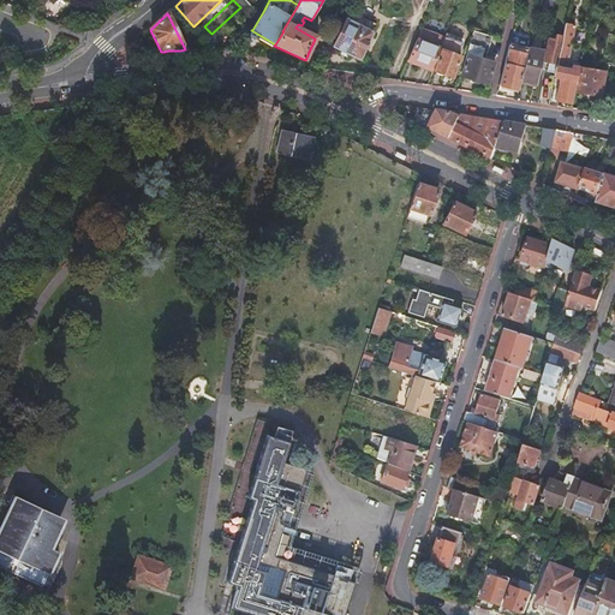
[(372,33),(345,19),(332,47),(359,59),(372,33)]
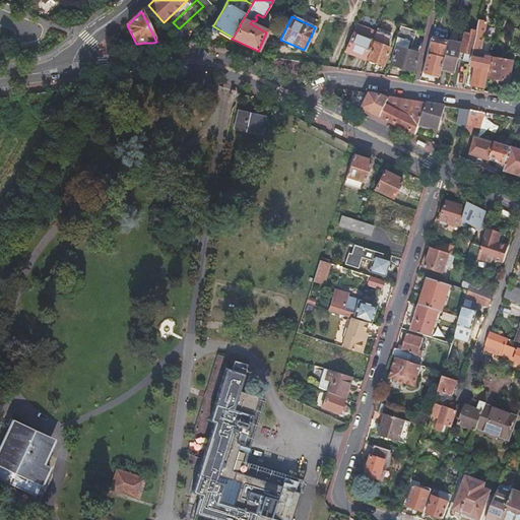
[(485,22),(477,20),(477,22),(474,34),(468,66),(473,66),(469,85),(476,86),(476,90),(482,91),(482,88),(483,88),(485,78),(490,58),(482,56),(482,60),(477,59),(478,56),(485,22)]
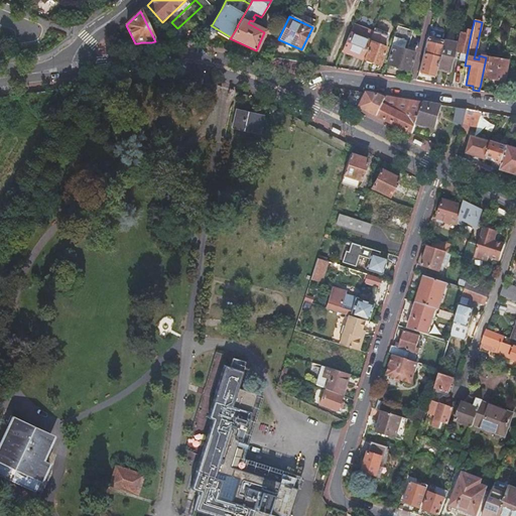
[(373,33),(354,25),(343,51),(363,59),(370,39),(373,33)]
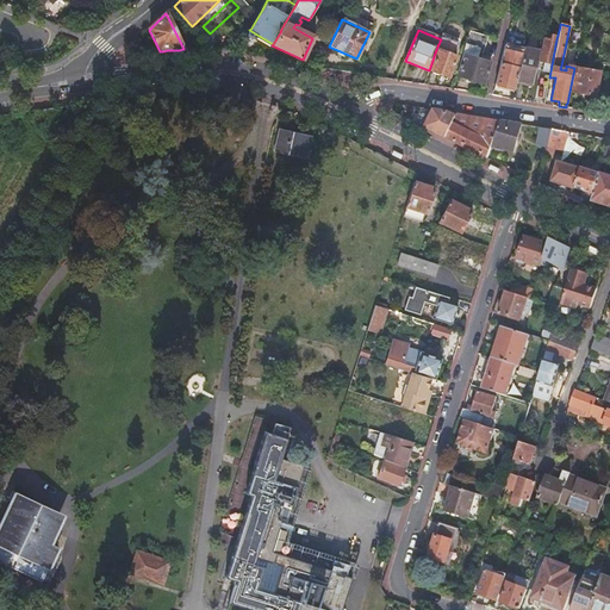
[(489,37),(470,31),(462,55),(464,55),(458,76),(485,85),(491,63),(481,60),(489,37)]
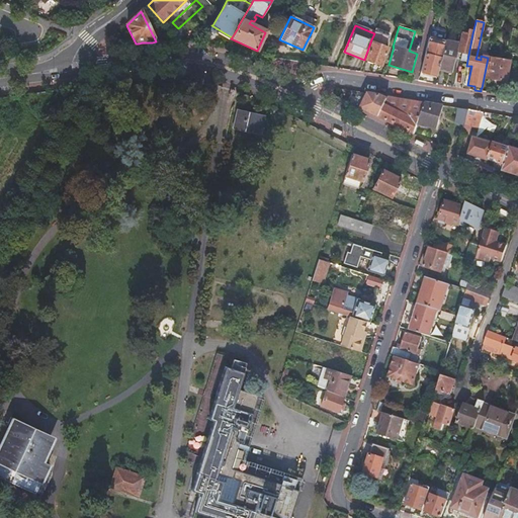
[(389,35),(375,30),(374,33),(371,39),(373,40),(365,61),(381,66),(389,46),(385,45),(389,35)]
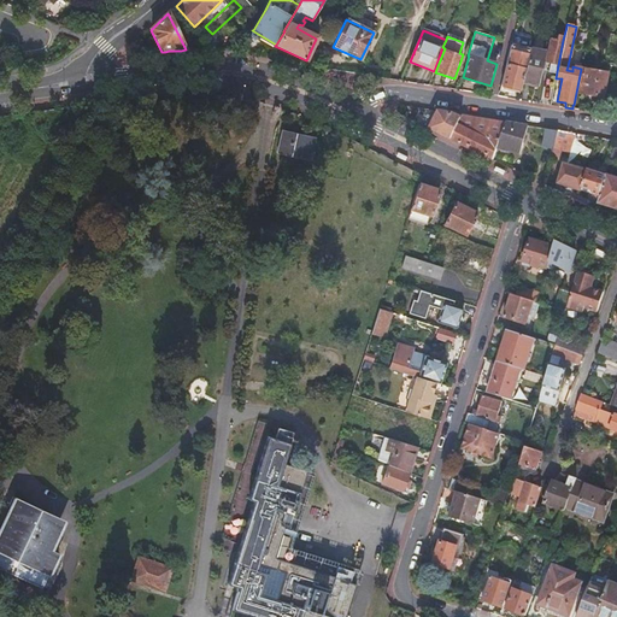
[(551,63),(548,72),(556,75),(563,37),(557,36),(556,41),(551,41),(546,63),(551,63)]
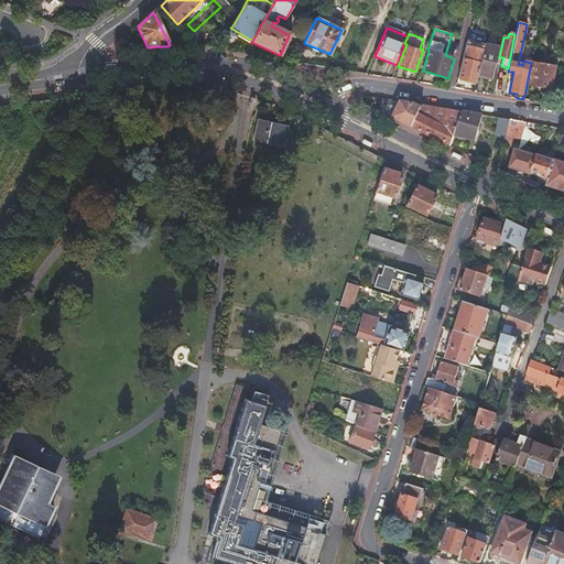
[(498,49),(485,45),(480,64),(477,75),(492,78),(498,49)]
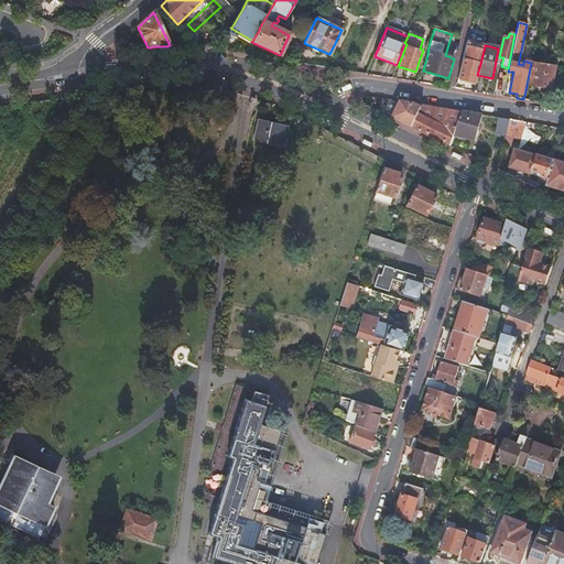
[(475,51),(465,49),(463,60),(469,62),(470,58),(473,60),(475,51)]
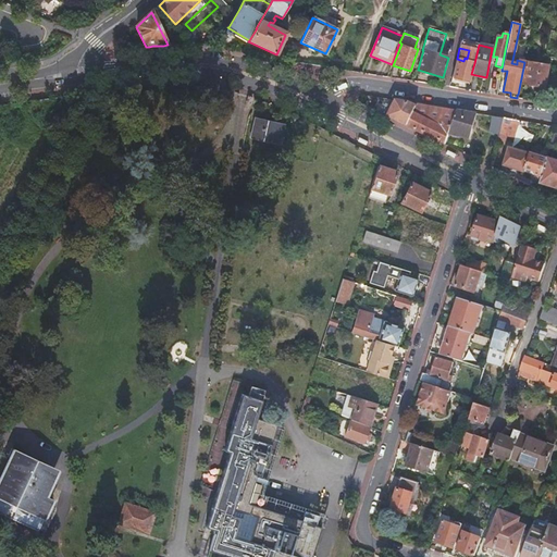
[(457,59),(452,77),(469,82),(471,74),(474,63),(463,61),(457,59)]
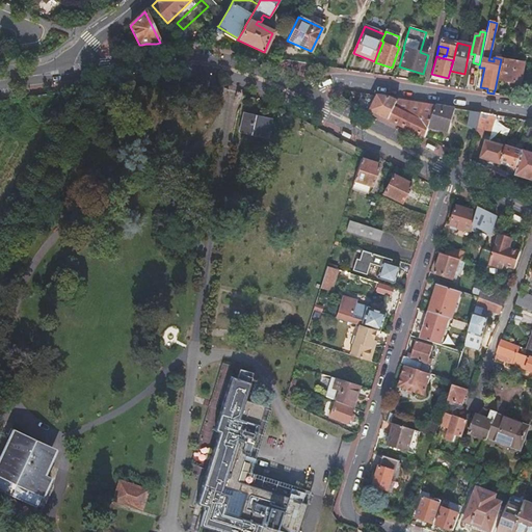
[(523,63),(501,59),(497,80),(519,84),(523,63)]
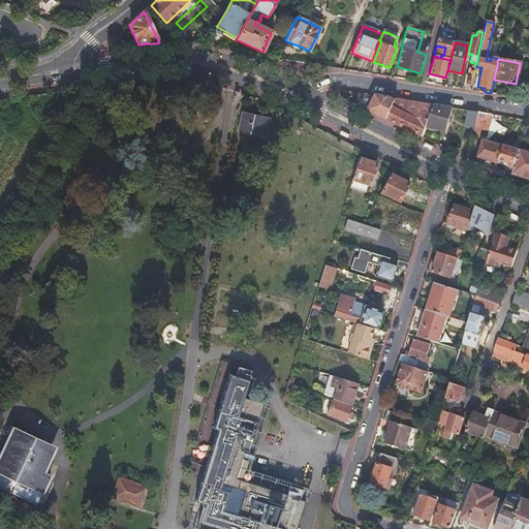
[(467,74),(464,90),(472,91),(475,76),(474,76),(467,74)]
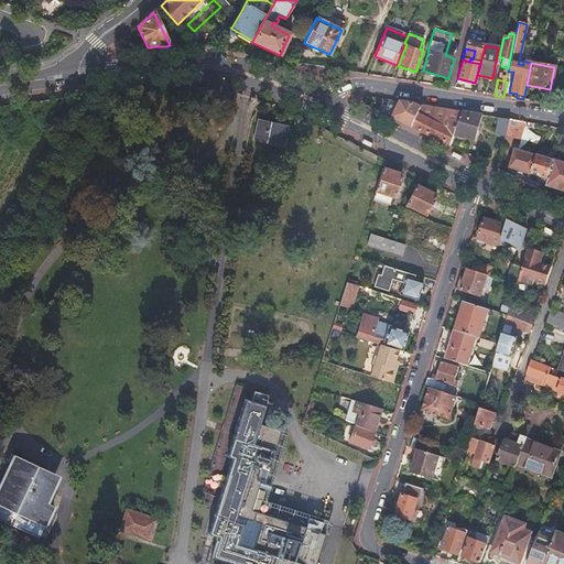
[(422,106),(401,102),(393,118),(412,128),(422,106)]
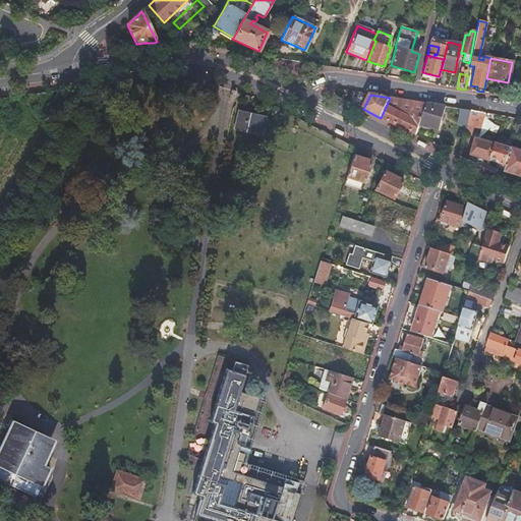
[(427,104),(390,98),(381,118),(416,136),(419,126),(427,104)]
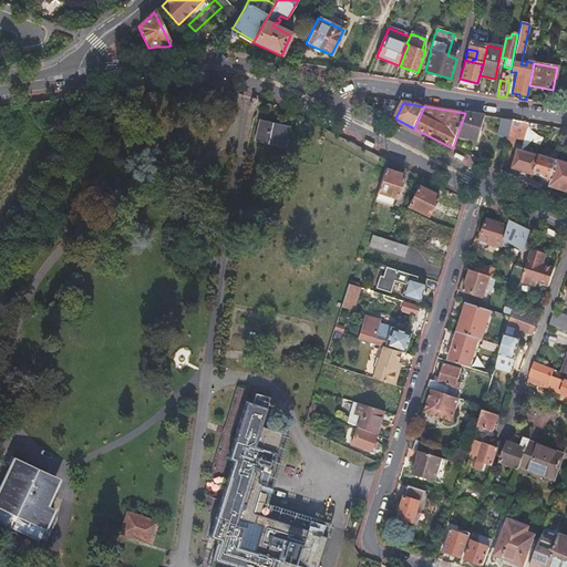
[(485,116),(465,113),(456,137),(466,141),(466,140),(477,142),(485,116)]
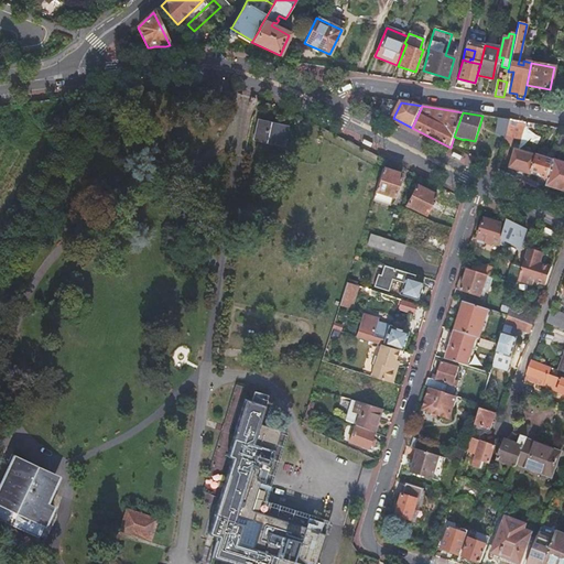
[(510,120),(498,118),(494,132),(506,136),(510,120)]
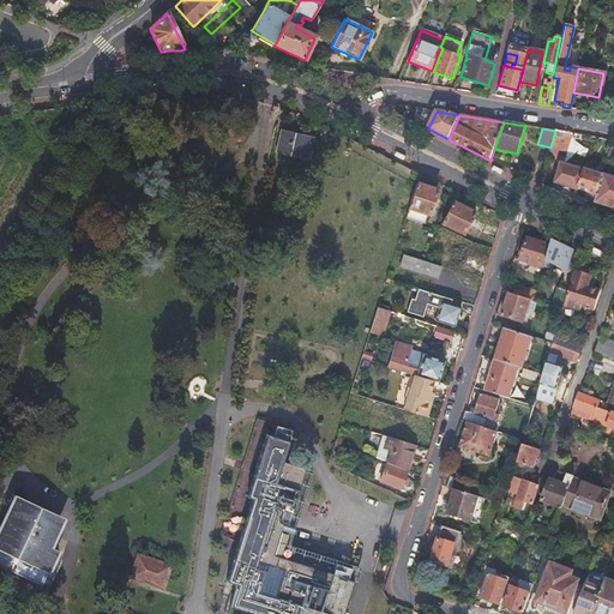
[(555,131),(551,148),(561,151),(566,133),(555,131)]
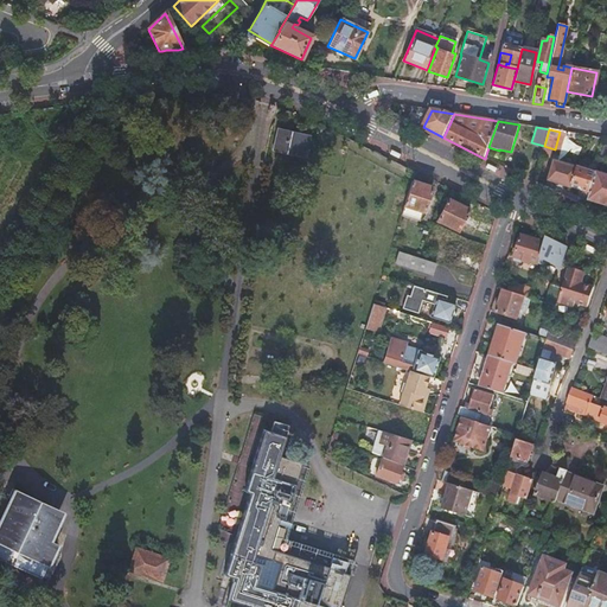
[(276,149),(295,154),(296,153),(302,155),(306,140),(299,138),(294,136),(281,133),(276,149)]
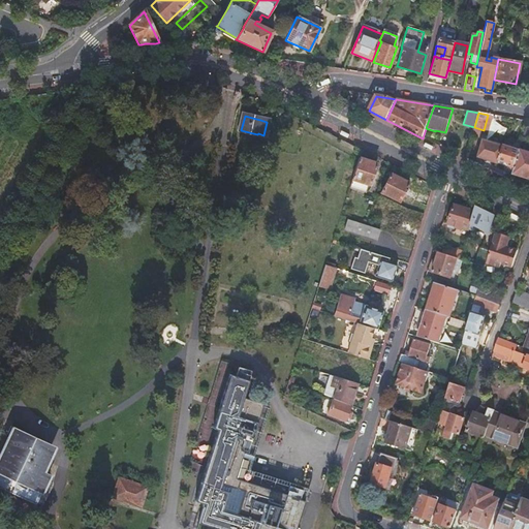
[(514,169),(519,152),(483,142),(477,158),(485,160),(485,162),(490,164),(490,162),(514,169)]
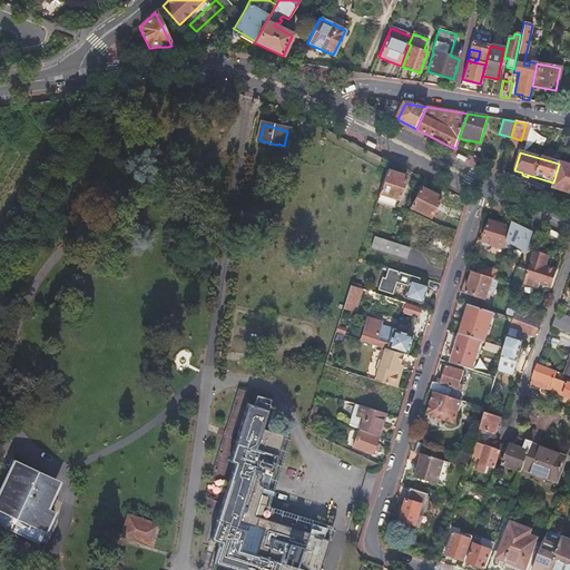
[(399,166),(389,161),(379,193),(375,202),(394,207),(396,198),(399,199),(405,177),(396,174),(399,166)]
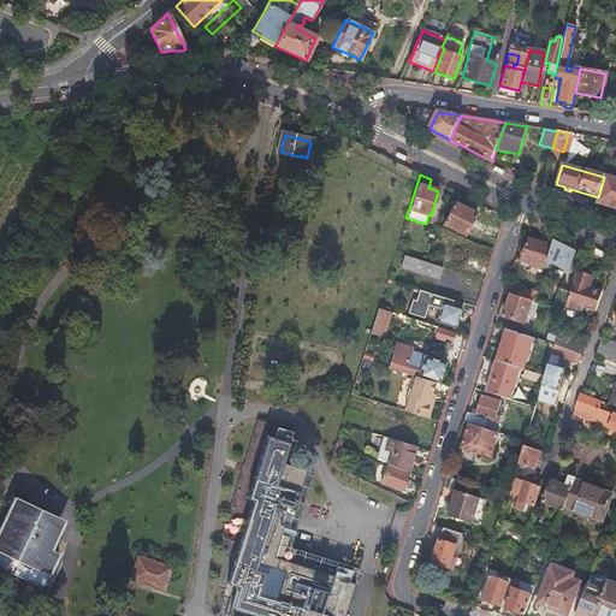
[(598,197),(596,205),(615,209),(615,178),(604,176),(604,177),(598,197)]
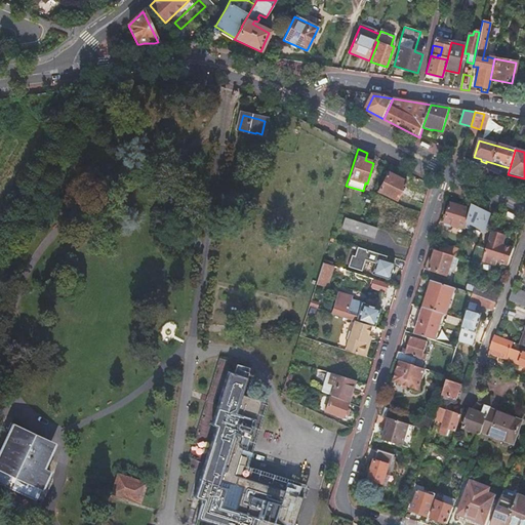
[(407,206),(411,198),(401,192),(404,186),(406,182),(388,173),(378,192),(407,206)]
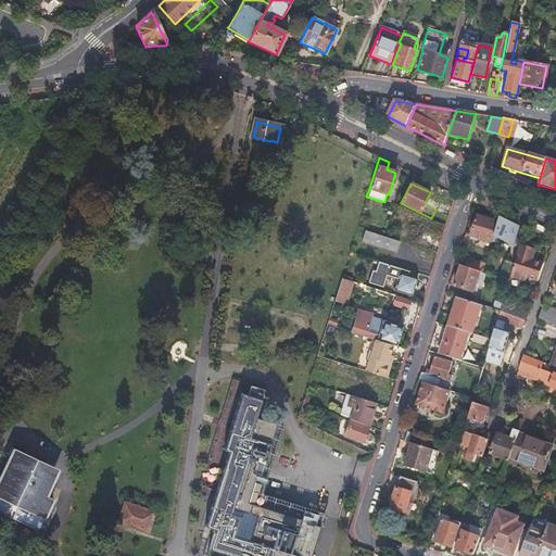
[(425,203),(436,210),(439,203),(428,197),(425,203)]
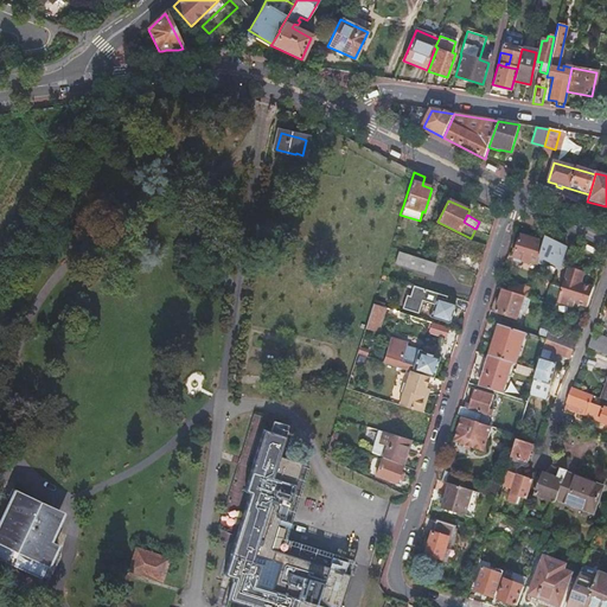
[(538,264),(545,244),(522,237),(515,257),(523,261),(523,262),(530,264),(531,263),(538,264)]
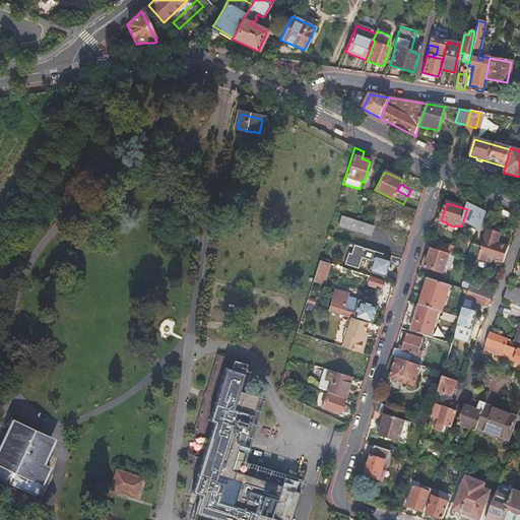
[(479,230),(484,212),(468,204),(467,209),(461,226),(464,229),(465,225),(467,223),(479,230)]
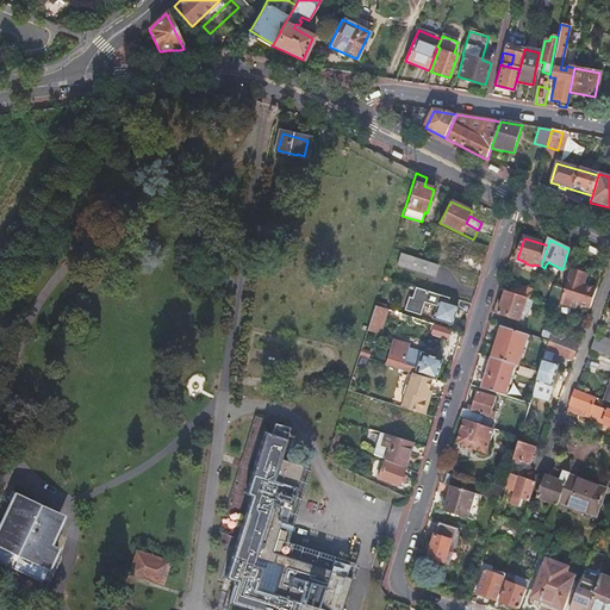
[(437,266),(399,254),(396,265),(434,277),(437,266)]
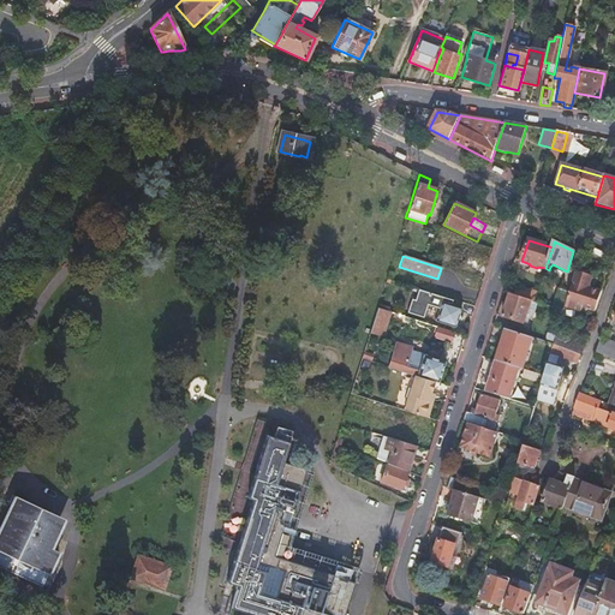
[(569,293),(565,308),(580,312),(583,308),(595,311),(602,292),(589,288),(592,276),(577,272),(569,293)]
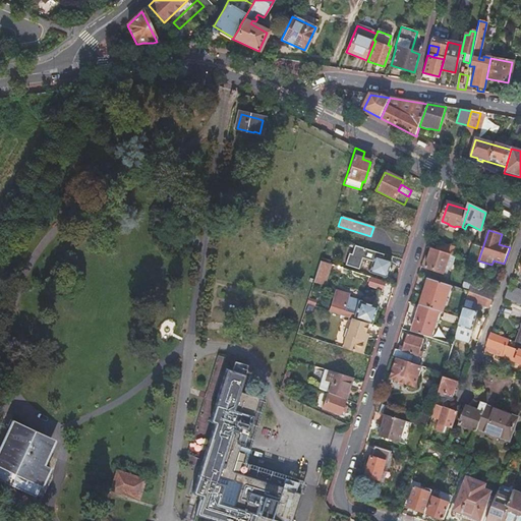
[(439,243),(436,251),(453,256),(455,251),(456,249),(440,244),(440,243),(439,243)]
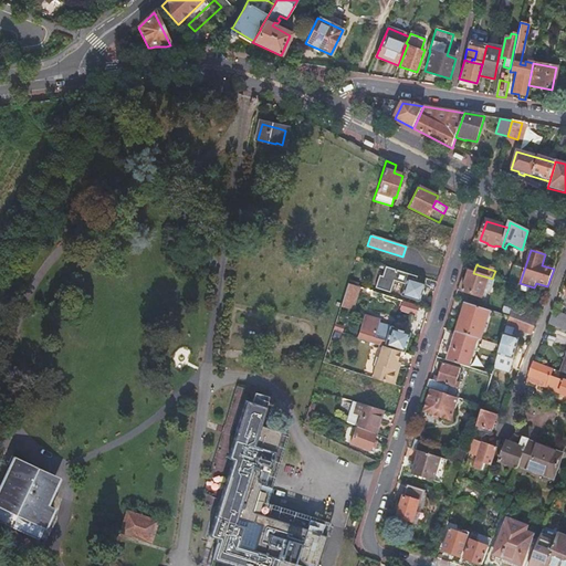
[(400,296),(419,302),(425,283),(415,280),(417,275),(385,265),(381,276),(378,275),(375,289),(389,293),(392,281),(404,284),(400,296)]
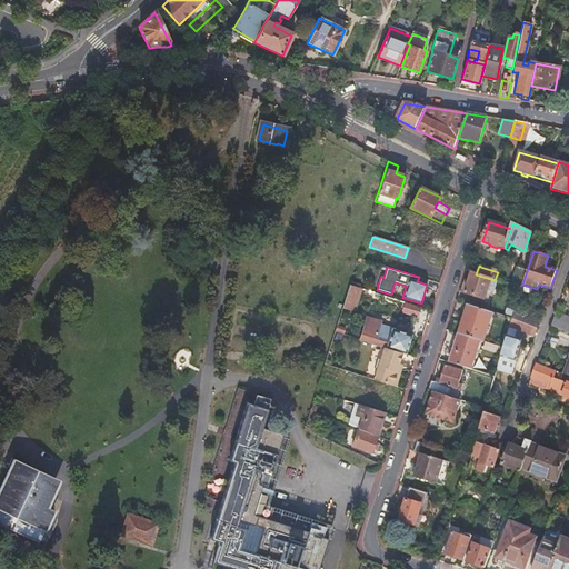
[(512,286),(521,289),(522,285),(527,271),(518,269),(512,286)]
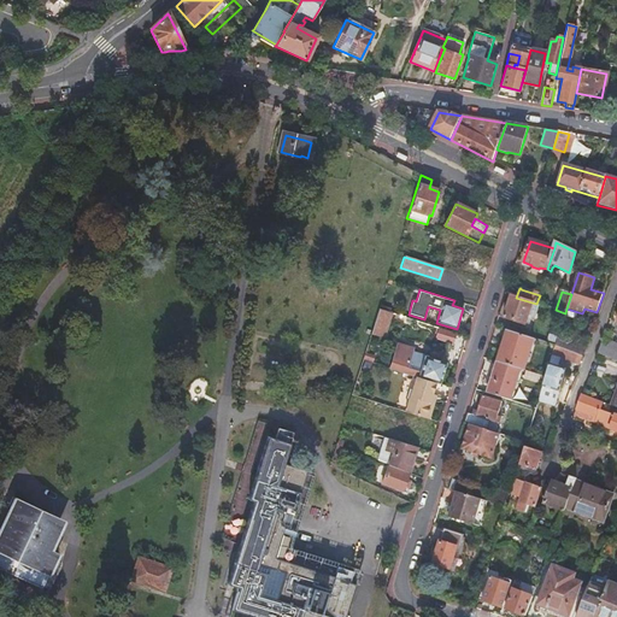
[(516,298),(512,297),(505,318),(526,325),(530,312),(535,313),(536,309),(541,310),(542,306),(541,306),(536,304),(516,298)]
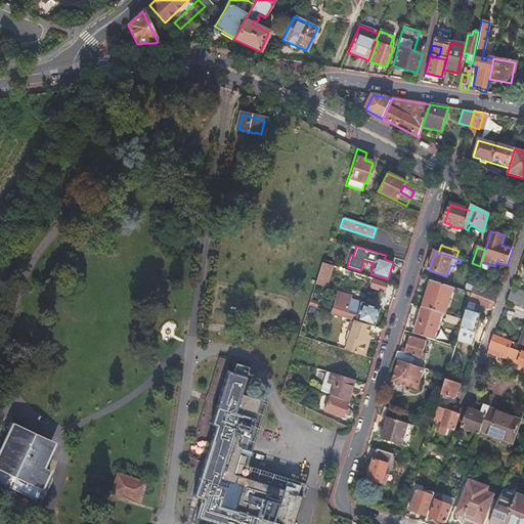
[(333,266),(321,263),(315,282),(326,287),(333,266)]
